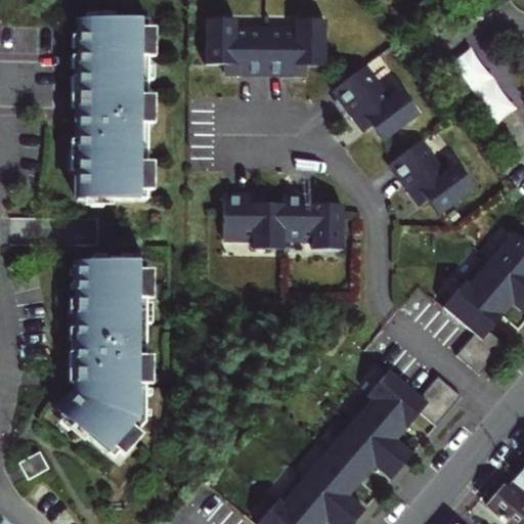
[(74,116),(72,203),(140,204),(144,26),(77,24),(74,116)]
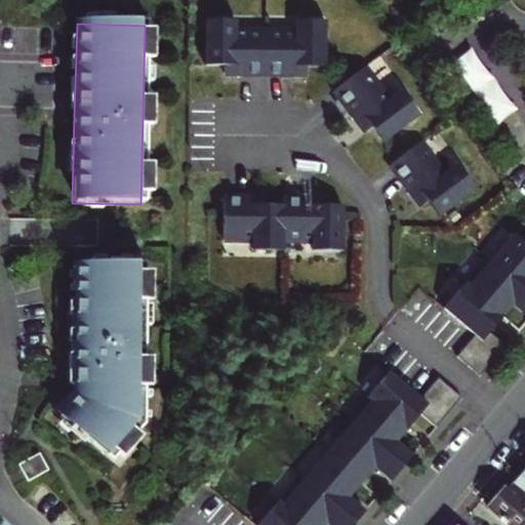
[(325,25),(206,24),(205,68),(215,68),(224,68),(224,76),(307,77),(307,69),(315,69),(325,69),(325,25)]
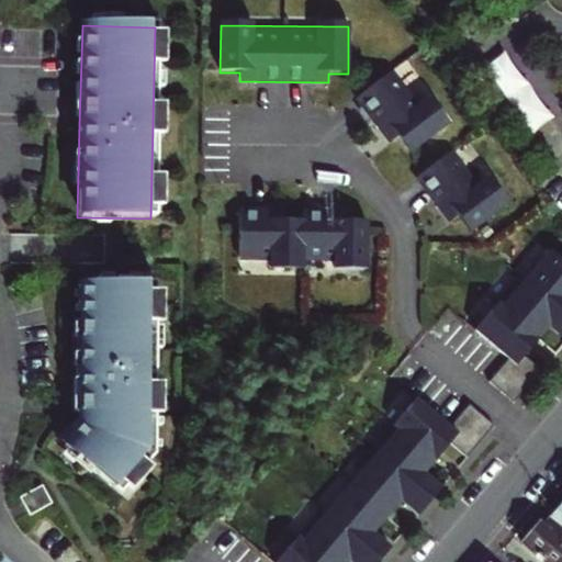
[(385,134),(392,143),(398,138),(411,154),(449,125),(437,110),(423,120),(390,76),(359,99),(385,134)]
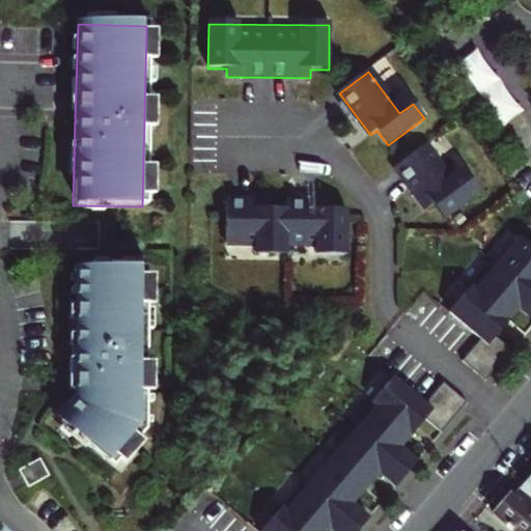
[(424,145),(395,168),(422,202),(427,210),(434,205),(445,220),(480,193),(469,177),(456,187),(424,145)]
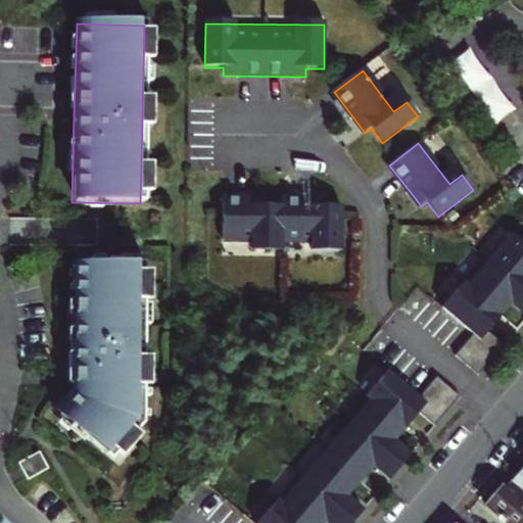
[(237,198),(222,198),(222,240),(250,240),(250,249),(339,250),(340,207),(322,207),(322,199),(300,199),(281,199),(281,206),(263,206),(263,199),(237,198)]
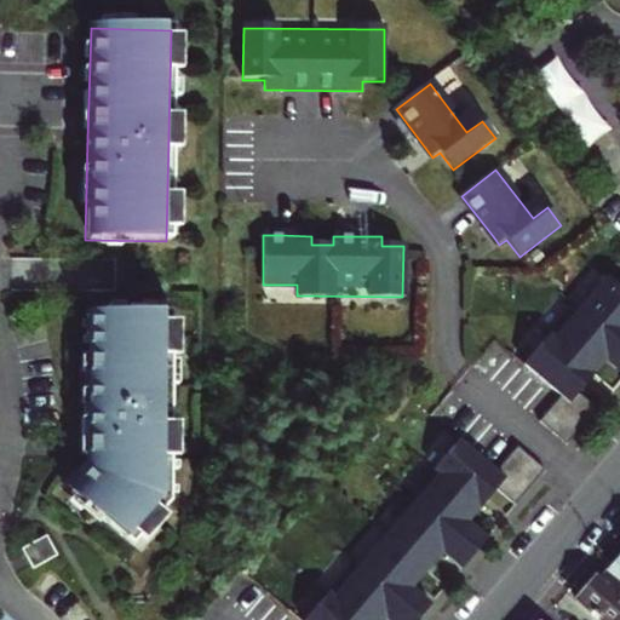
[(566,443),(596,408),(577,392),(583,386),(600,366),(604,360),(619,373),(619,287),(607,276),(578,309),(573,304),(522,362),(560,395),(538,420),(566,443)]
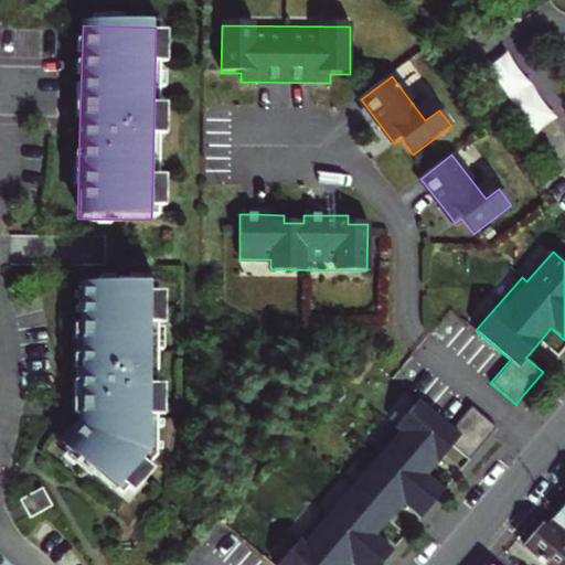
[(149,287),(75,286),(73,370),(72,430),(55,449),(110,499),(145,460),(149,287)]
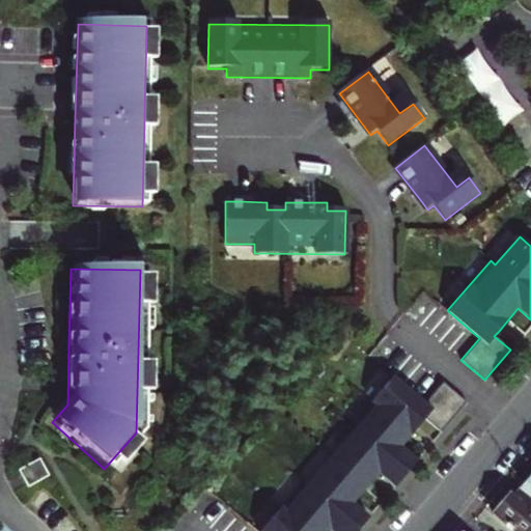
[(354,430),(307,484),(301,480),(257,530),(258,530),(326,530),(329,528),(331,530),(353,530),(366,515),(351,502),(356,497),(371,478),(378,471),(393,484),(416,459),(399,445),(404,440),(419,423),(423,418),(440,431),(466,401),(442,381),(423,402),(391,375),(347,425),(354,430)]
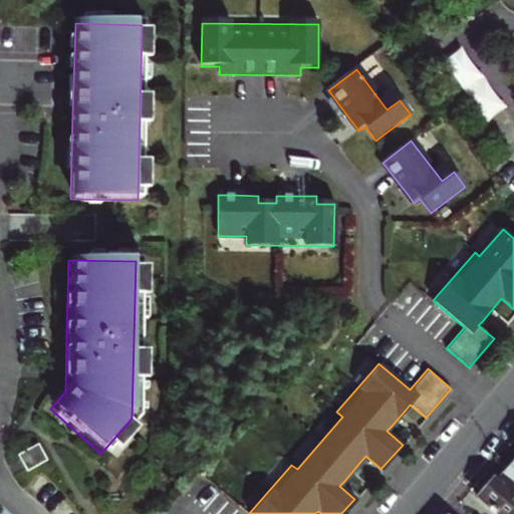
[(37,447),(16,458),(25,474),(46,463),(37,447)]
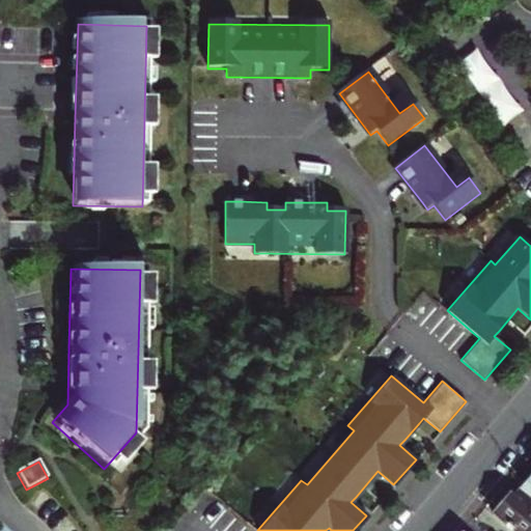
[(523,495),(516,502),(530,514),(530,490),(529,487),(523,495)]
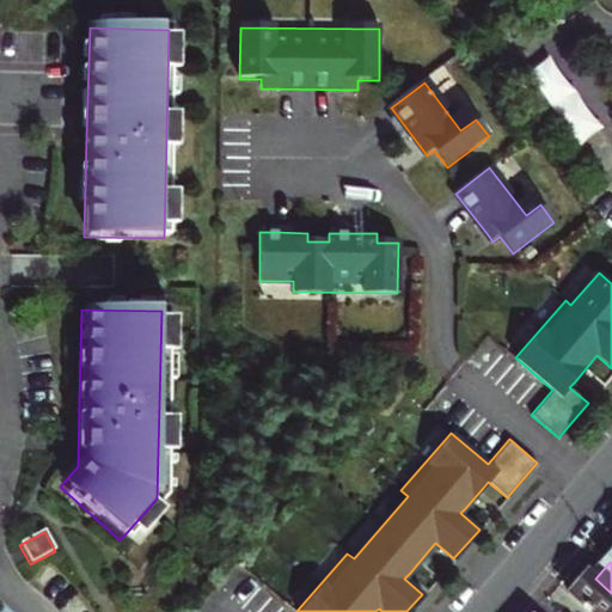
[(589,611),(611,611),(611,593),(595,579),(592,576),(581,589),(573,598),(589,611)]
